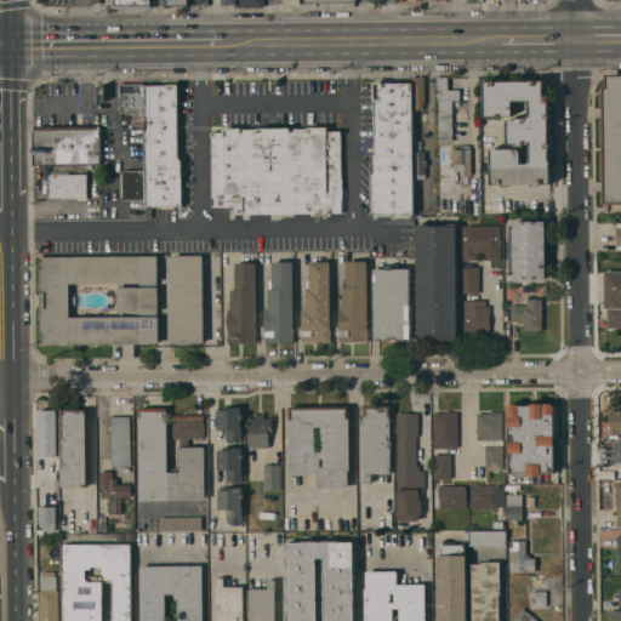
[(604,74),(620,74),(620,204),(603,204),(602,87),(605,87),(605,80),(604,74)]
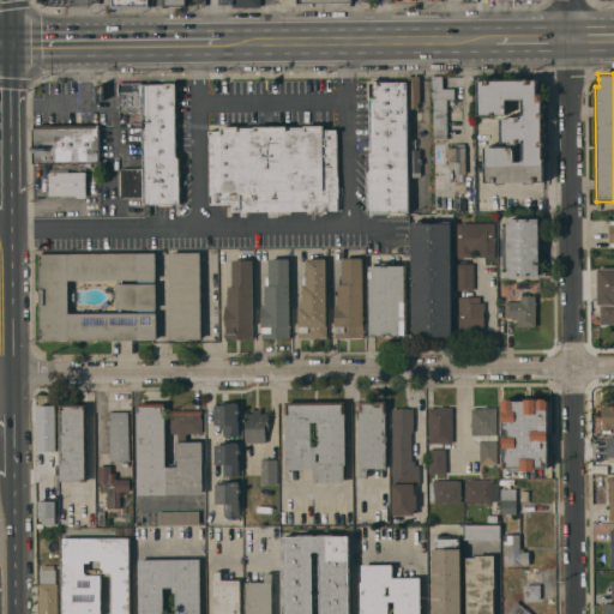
[(433,140),(433,100),(432,100),(432,91),(432,76),(443,76),(443,89),(455,89),(455,98),(447,98),(447,140),(433,140)]
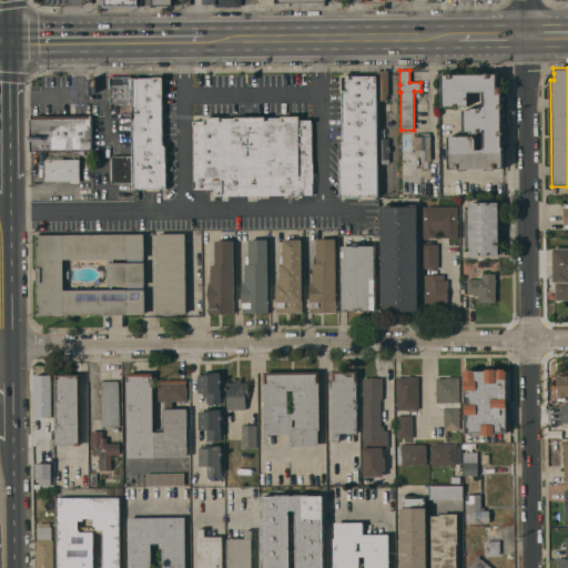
[(503,152),(505,152),(506,166),(503,166),(503,168),(497,168),(497,169),(493,169),(493,168),(459,168),(459,169),(455,169),(449,169),(448,137),(475,135),(475,138),(476,138),(476,150),(483,150),(484,148),(484,131),(480,131),(480,133),(477,133),(472,133),(472,131),(464,131),(464,110),(472,110),(472,108),(480,108),(480,107),(484,107),(484,92),(468,92),(469,105),(457,107),(454,107),(443,107),(443,73),(445,73),(445,74),(448,74),(448,73),(453,73),(453,71),(460,71),(460,74),(479,74),(479,71),(486,71),(486,73),(490,73),(490,74),(495,74),(495,73),(497,73),(497,75),(503,75),(503,95),(504,95),(505,104),(503,104),(503,108),(505,108),(505,117),(503,117),(503,123),(505,123),(505,131),(503,131),(503,134),(505,134),(505,143),(503,143),(503,146),(503,152)]
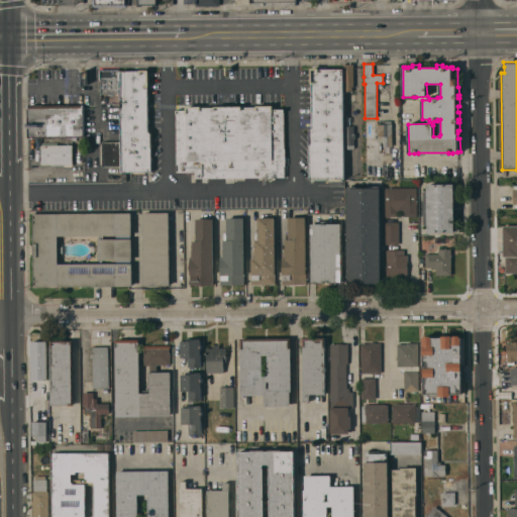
[(344,91),(344,66),(353,66),(353,87),(351,87),(351,91),(344,91)]
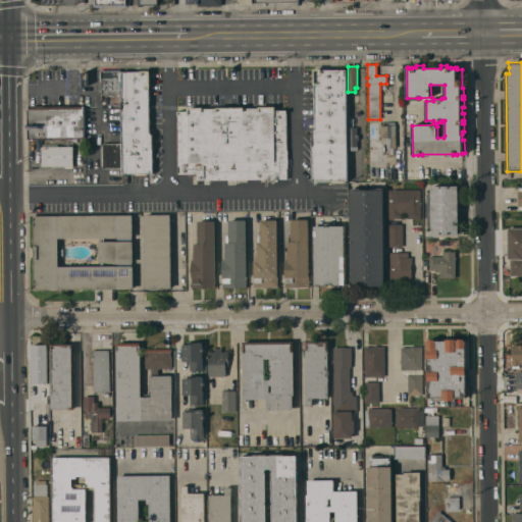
[(119,94),(102,95),(102,81),(100,81),(100,69),(120,69),(120,81),(119,81),(119,94)]
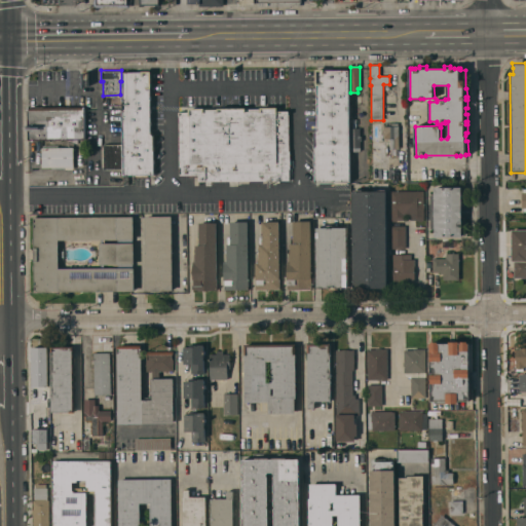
[(317,129),(316,71),(348,70),(349,182),(314,182),(314,133),(317,129)]
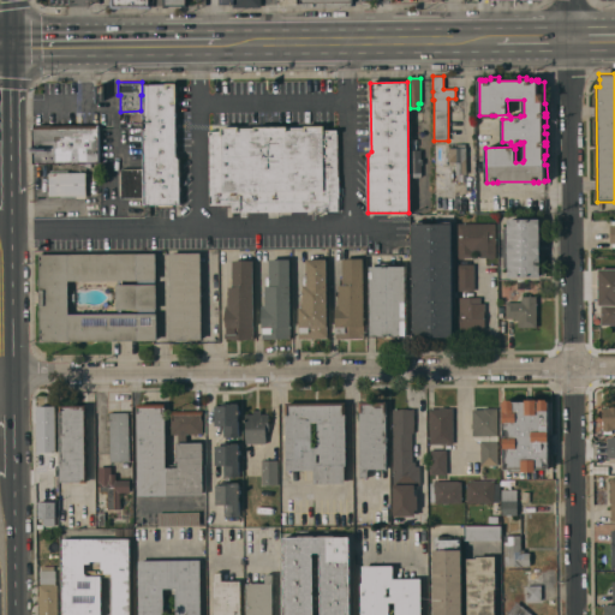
[(144,84),(175,84),(177,155),(179,159),(180,204),(145,204),(144,84)]
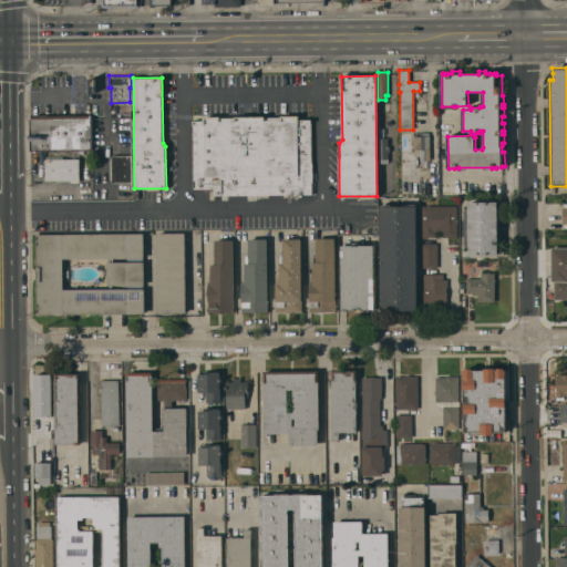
[(32,151),(31,115),(91,114),(91,150),(32,151)]
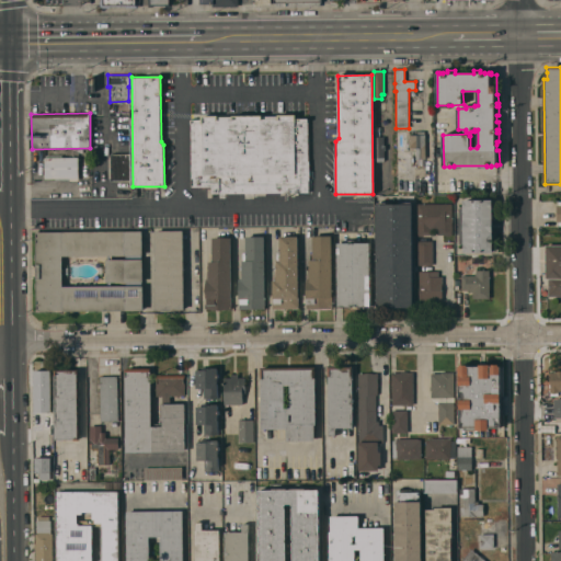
[(309,192),(212,193),(212,186),(192,186),(191,119),(203,119),(203,117),(295,116),(295,118),(308,118),(309,192)]
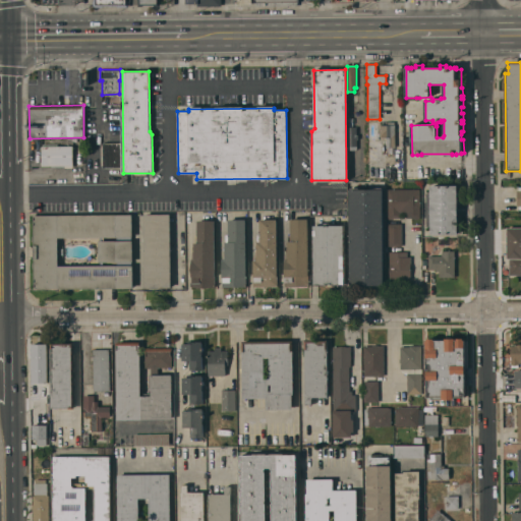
[(367,179),(367,121),(379,121),(379,139),(385,139),(385,178),(367,179)]
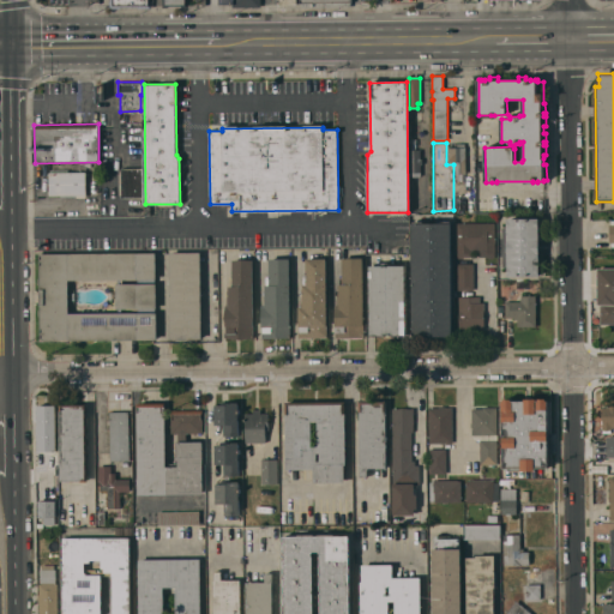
[(465,148),(467,174),(456,174),(455,162),(447,162),(446,157),(447,157),(447,148),(457,148),(457,144),(465,143),(465,148)]
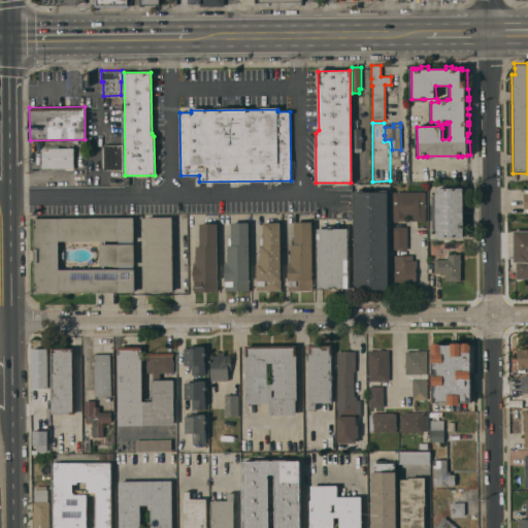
[(353,152),(352,129),(361,129),(361,136),(363,136),(363,141),(361,141),(361,152),(353,152)]
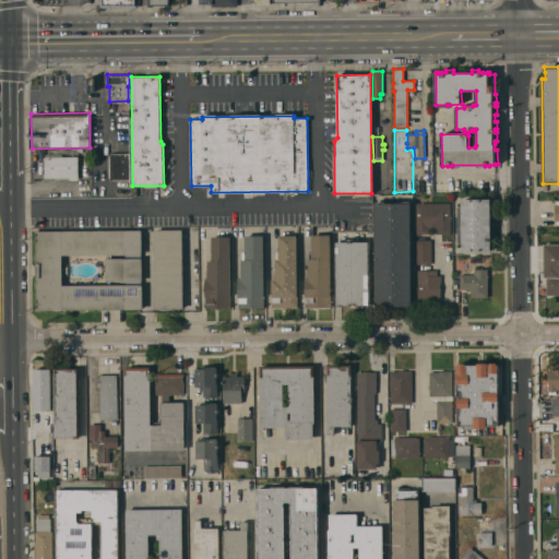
[(110,180),(110,153),(130,153),(130,180),(110,180)]
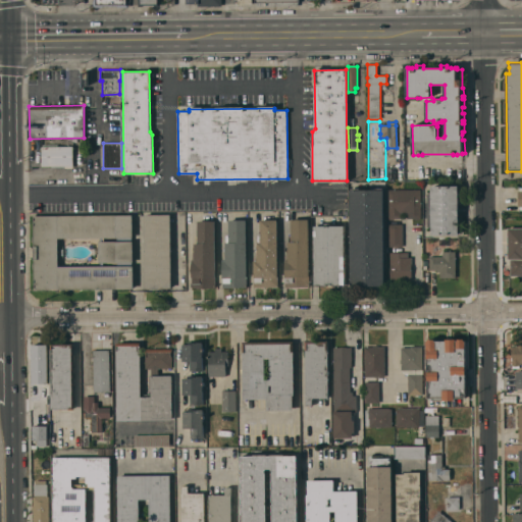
[(42,167),(42,147),(43,147),(43,145),(58,145),(58,146),(73,146),(73,166),(73,169),(65,169),(65,167),(42,167)]
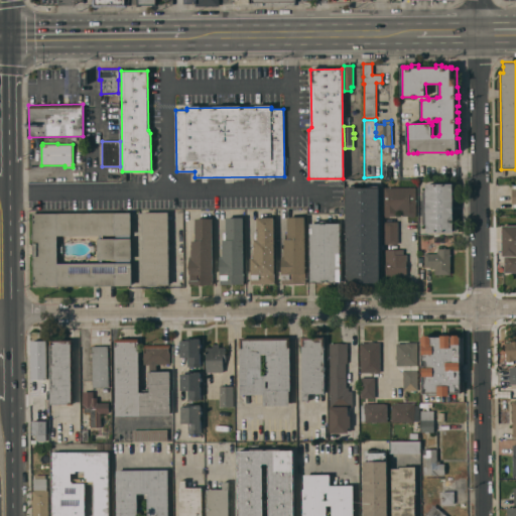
[(453,183),(454,232),(426,232),(426,183),(453,183)]
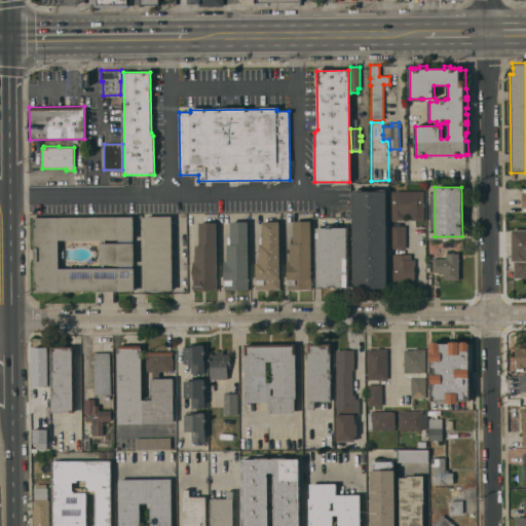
[(353,289),(352,191),(353,191),(353,190),(361,189),(361,191),(377,191),(377,189),(385,189),(385,191),(386,191),(386,288),(385,288),(385,289),(384,289),(377,289),(376,289),(376,288),(364,288),(364,289),(363,289),(357,289),(355,289),(354,289),(353,289)]
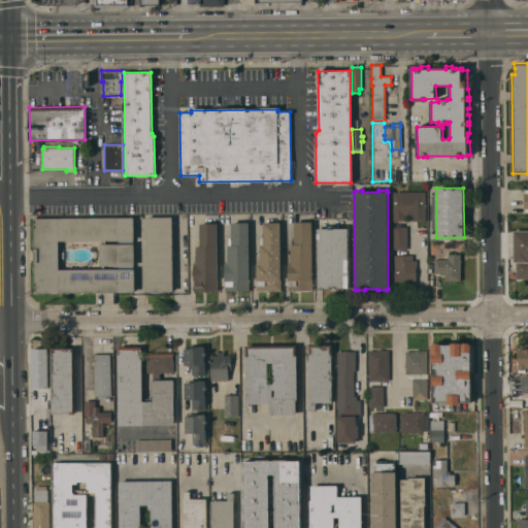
[(392,192),(426,192),(426,205),(427,205),(427,208),(426,208),(426,221),(425,221),(423,222),(420,222),(418,221),(411,221),(411,217),(406,217),(406,221),(399,221),(398,222),(392,222),(392,192)]
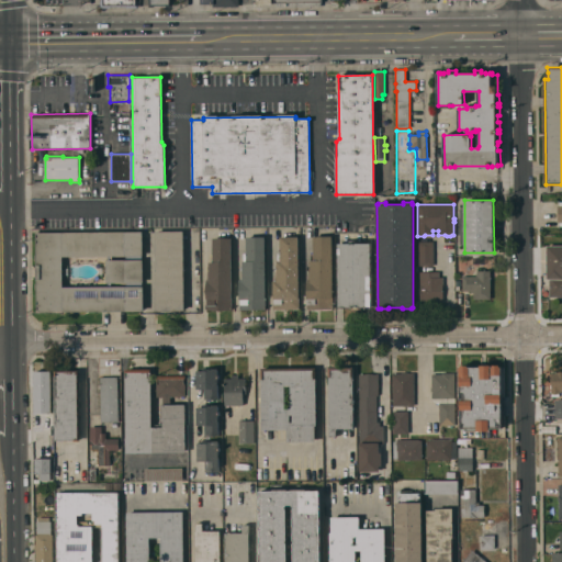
[(183,231),(184,310),(156,310),(155,231),(183,231)]
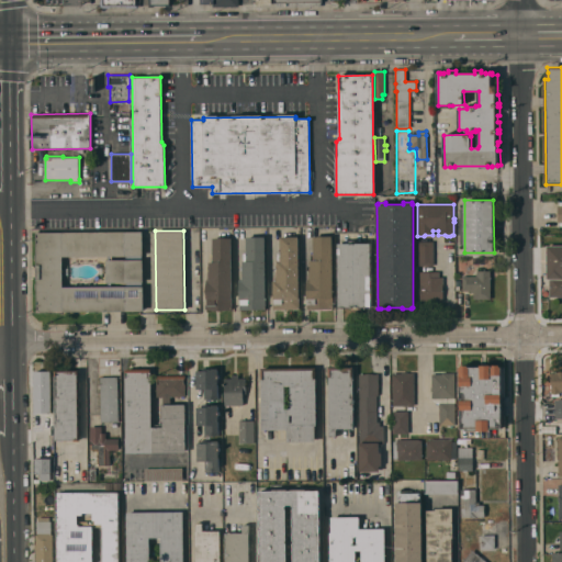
[(36,233),(143,232),(144,311),(37,312),(36,233)]
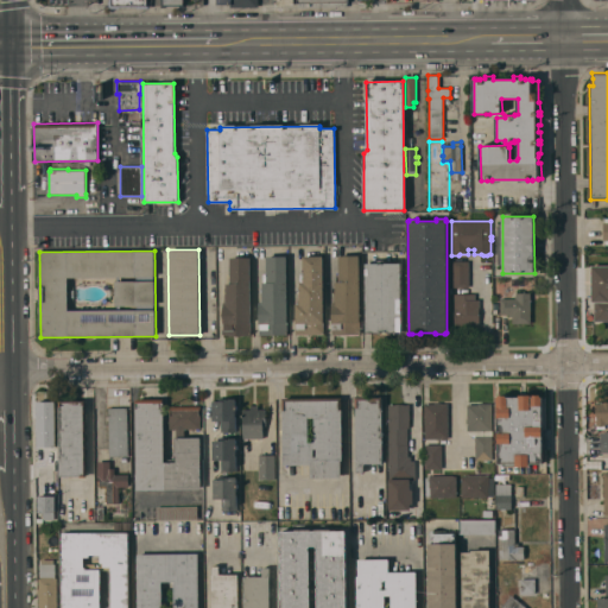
[(286,255),(287,335),(259,335),(259,329),(260,329),(260,324),(259,324),(259,304),(263,304),(263,283),(264,283),(264,273),(266,273),(266,255),(286,255)]
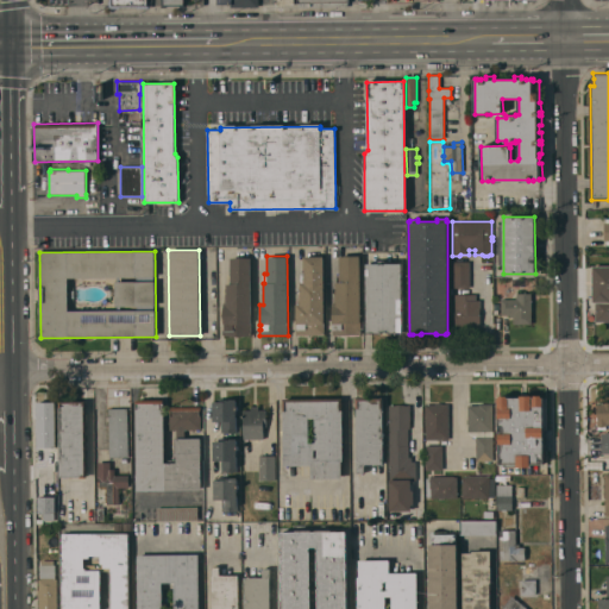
[(324,256),(324,334),(296,336),(296,330),(297,330),(297,324),(296,324),(295,305),(300,305),(299,282),(301,282),(300,274),(303,274),(303,256),(324,256)]
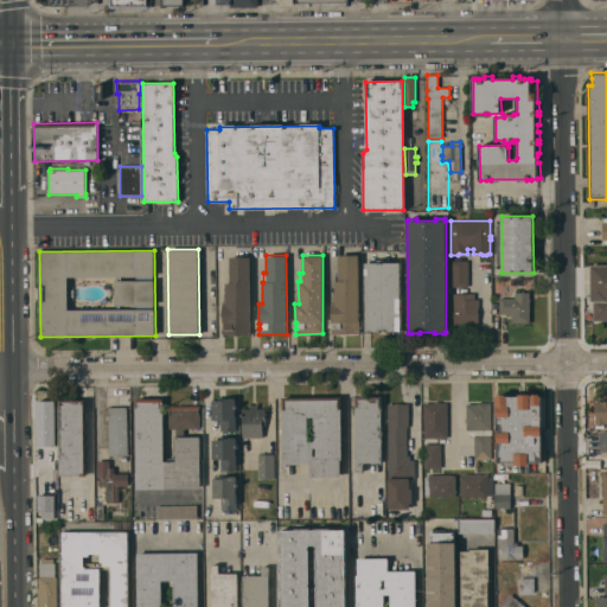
[(358,255),(359,333),(331,333),(331,327),(332,327),(332,323),(331,323),(331,304),(334,302),(334,281),(338,281),(338,255),(358,255)]
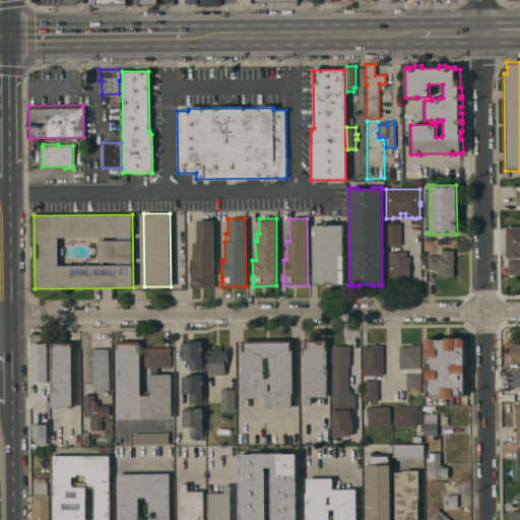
[(214,220),(214,285),(190,285),(190,281),(191,281),(191,258),(193,258),(193,243),(196,243),(196,220),(214,220)]
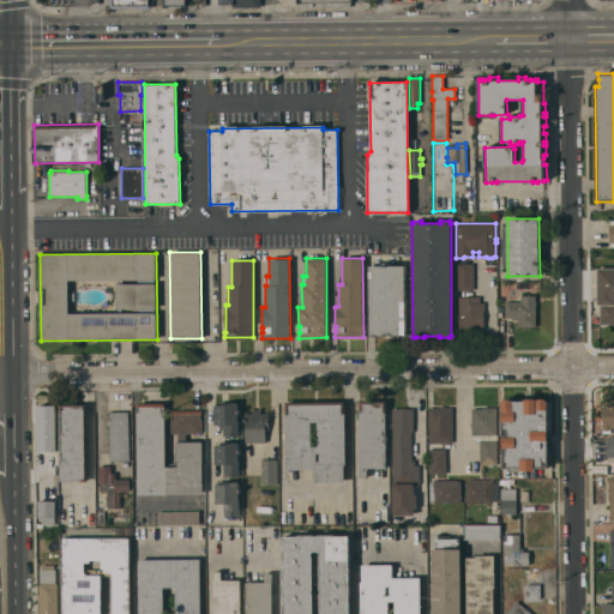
[(371,336),(369,265),(381,265),(381,263),(387,263),(387,265),(404,265),(405,335),(391,336),(391,337),(385,337),(385,336),(371,336)]
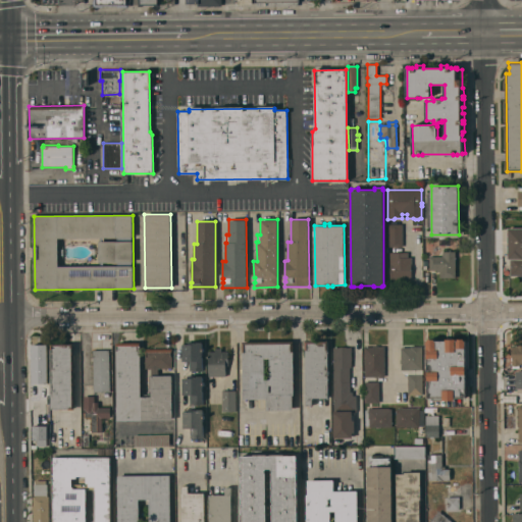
[(402,224),(403,247),(387,247),(387,224),(402,224)]
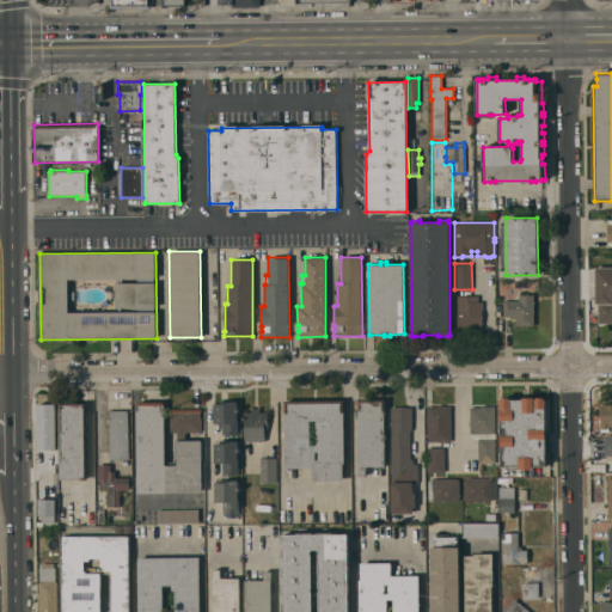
[(611,323),(598,323),(598,304),(595,304),(594,267),(611,267),(611,323)]
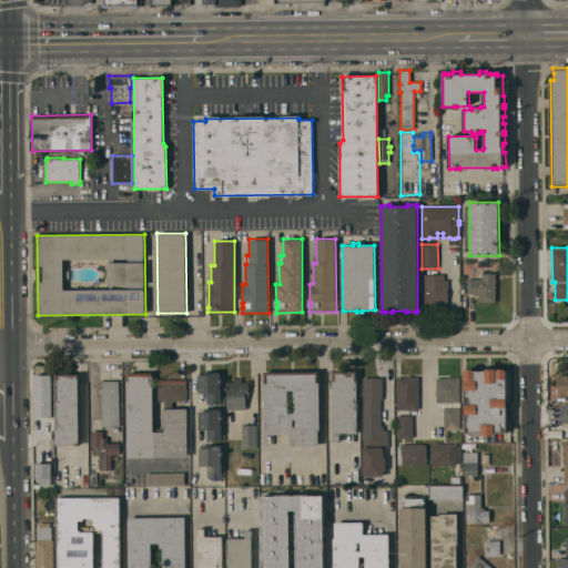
[(496,273),(496,302),(478,302),(478,295),(475,295),(475,294),(467,294),(467,279),(482,279),(482,273),(496,273)]
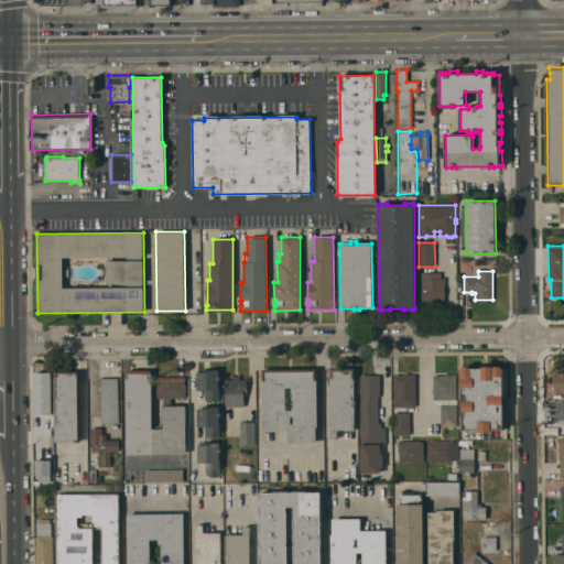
[(444,278),(445,302),(444,302),(444,304),(429,304),(429,302),(422,302),(421,272),(441,272),(441,278),(444,278)]
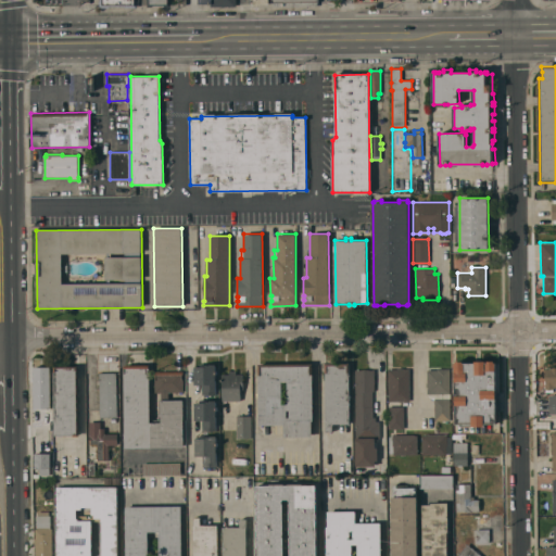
[(455,424),(455,363),(456,363),(456,361),(463,361),(463,363),(475,363),(475,361),(485,361),(485,362),(488,362),(488,361),(494,361),(494,363),(495,363),(496,424),(484,424),(484,426),(459,426),(459,424),(455,424)]
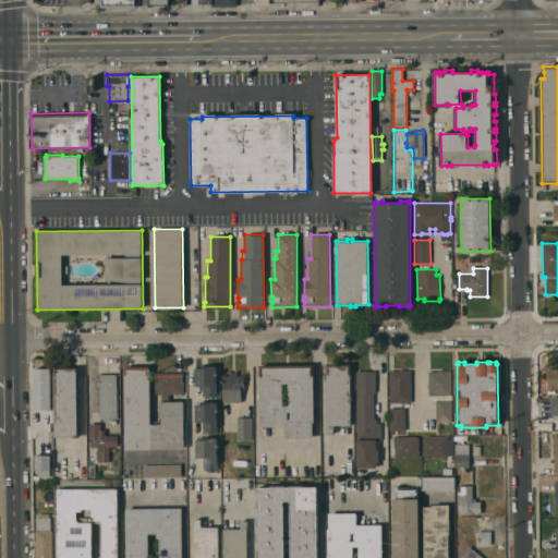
[(284,426),(259,426),(258,365),(314,364),(314,422),(313,422),(313,438),(284,438),(284,426)]
